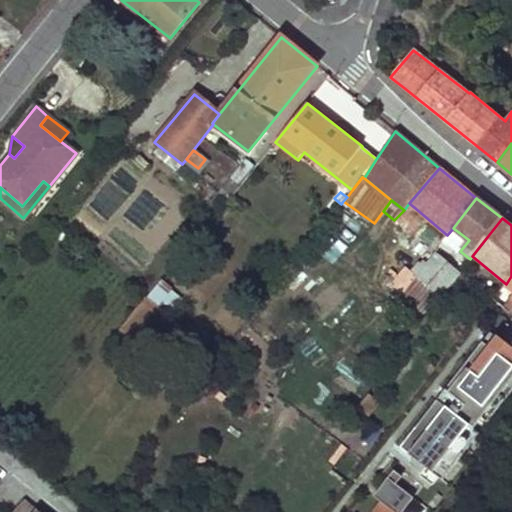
[(436,253),(431,259),(454,278),(459,272),(436,253)]
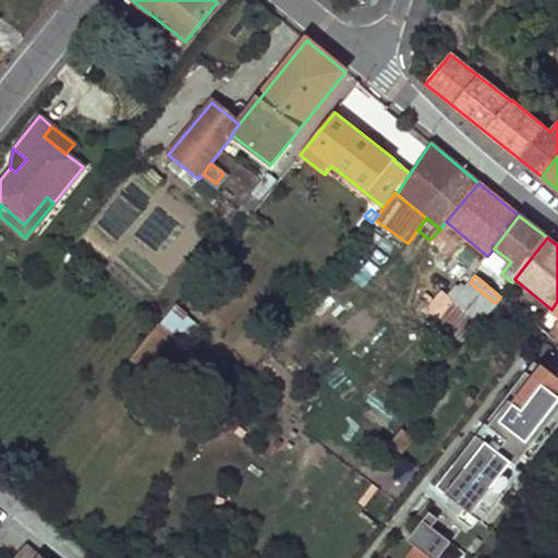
[(447,313),(455,303),(478,323),(495,303),(470,282),(464,289),(456,294),(446,304),(441,308),(447,313)]
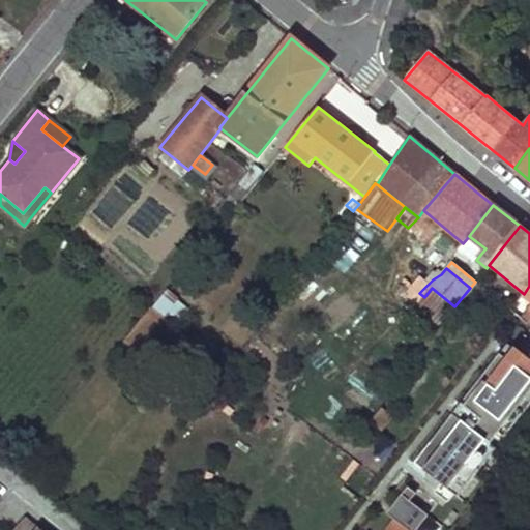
[(423,289),(414,280),(410,285),(419,293),(423,289)]
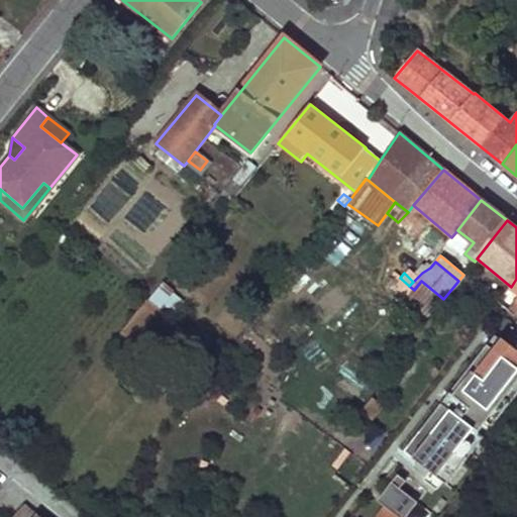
[(510,288),(516,293),(516,297),(508,311),(513,314),(516,316),(516,279),(511,287),(510,288)]
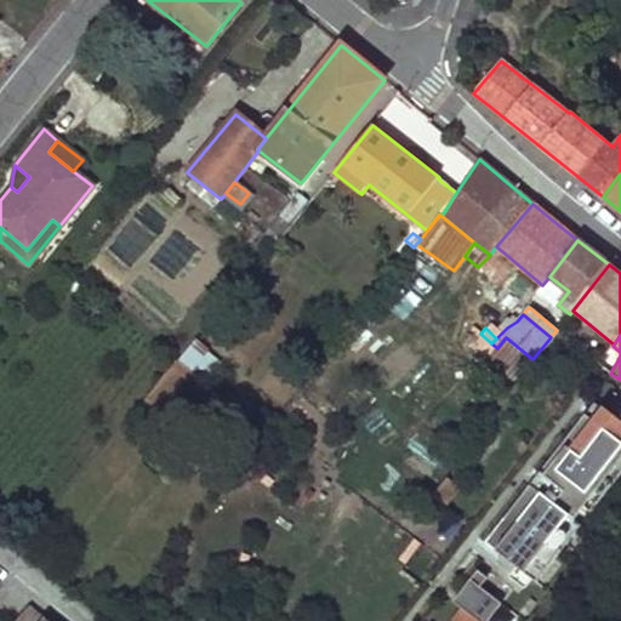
[(533,359),(506,337),(497,348),(488,359),(516,381),(533,359)]
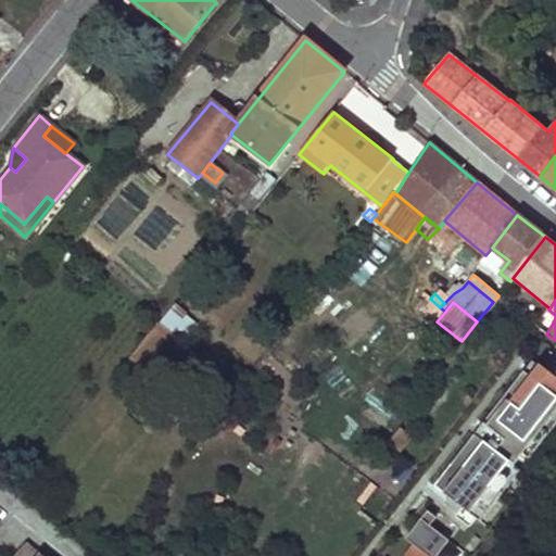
[(175,305),(149,338),(161,348),(176,328),(187,315),(175,305)]
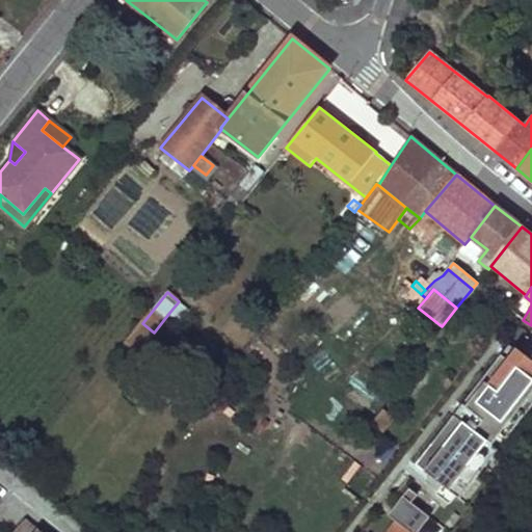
[(179,301),(168,314),(179,322),(189,310),(179,301)]
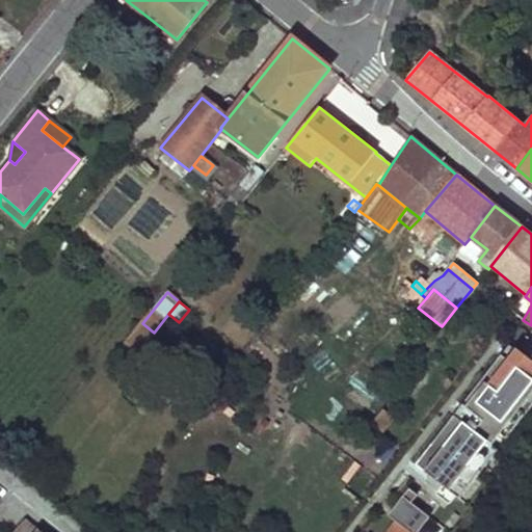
[(125,344),(137,353),(154,333),(142,323),(125,344)]
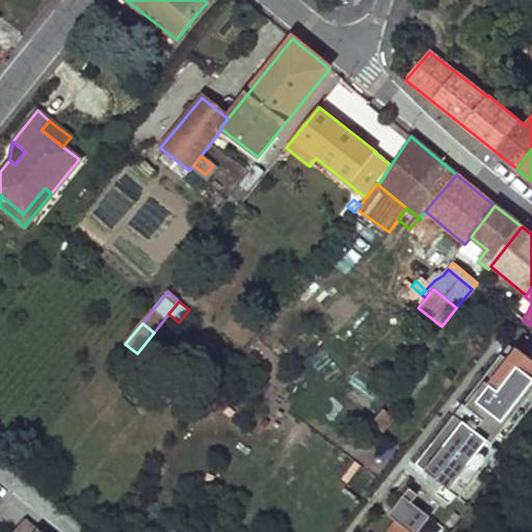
[(531,325),(528,323),(463,403),(466,405),(505,355),(524,370),(527,366),(531,370),(531,393),(500,433),(506,437),(531,405),(531,325)]
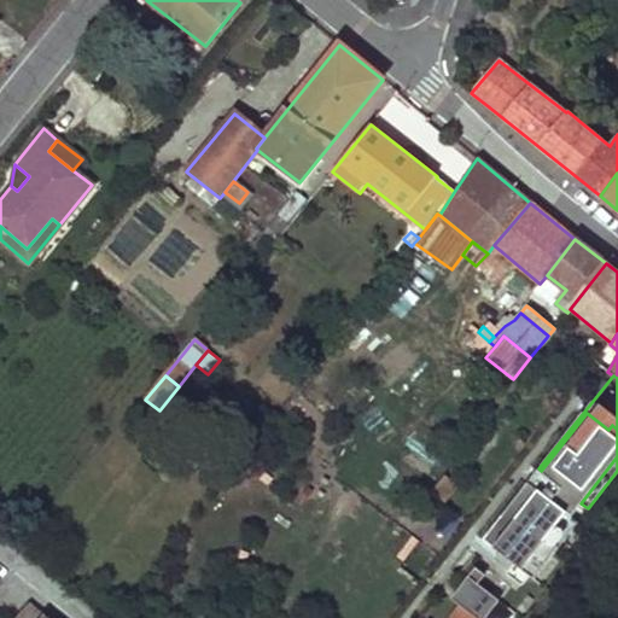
[(608,430),(587,413),(541,471),(581,503),(617,456),(617,430),(612,425),(608,430)]
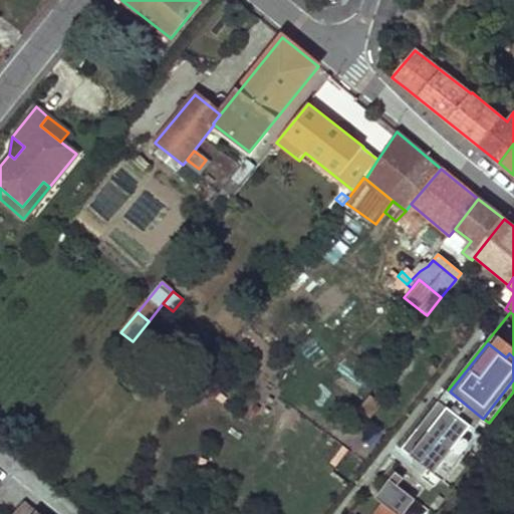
[(450,392),(448,390),(440,400),(481,433),(489,423),(483,419),(450,392)]
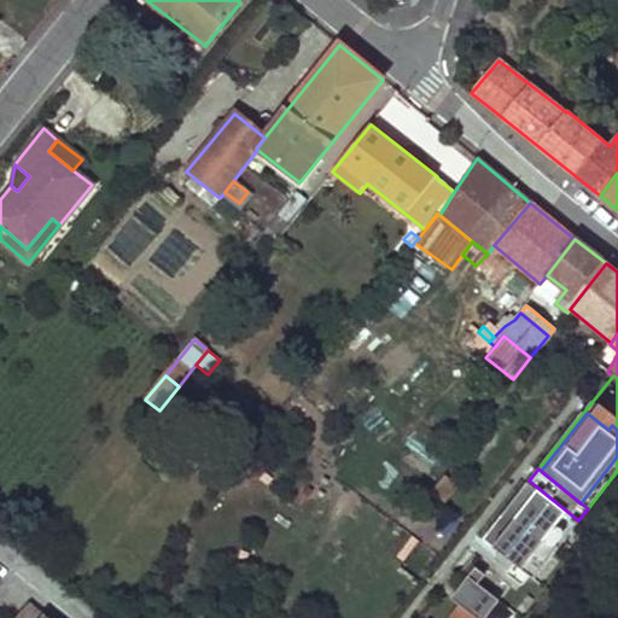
[(435,491),(447,501),(458,488),(445,477),(435,491)]
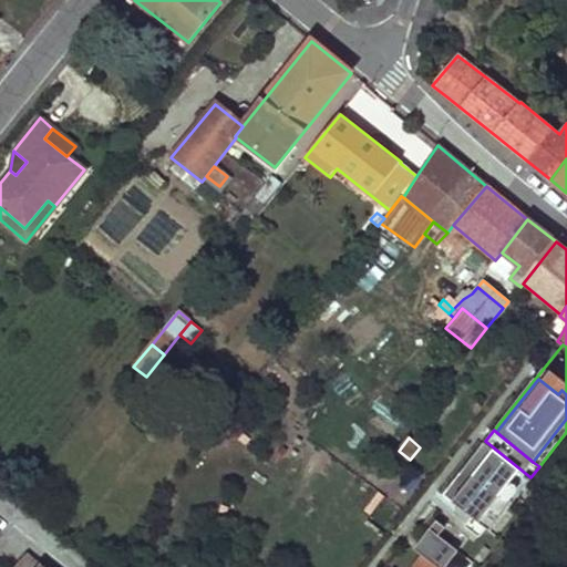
[(531,477),(485,441),(443,493),(490,529),(531,477)]
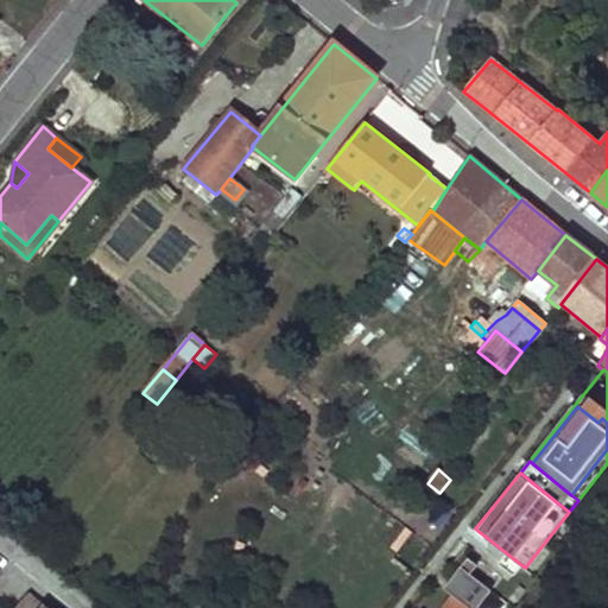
[(578,529),(564,549),(574,556),(588,536),(578,529)]
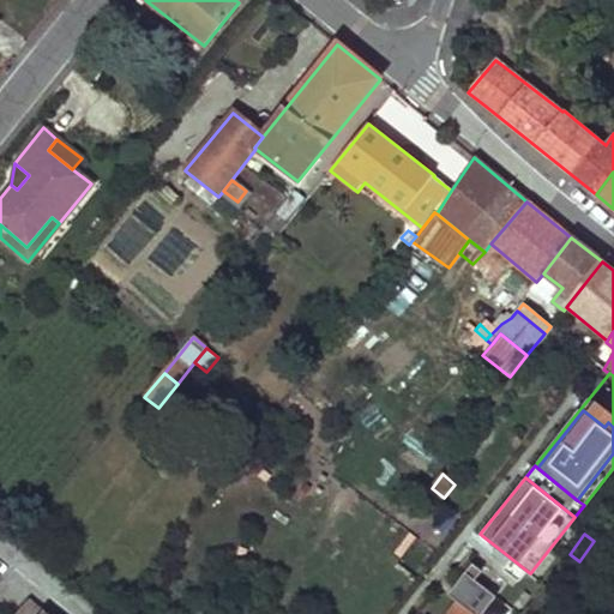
[(482,569),(473,560),(453,584),(464,593),(458,600),(445,613),(480,613),(497,594),(476,577),(482,569)]
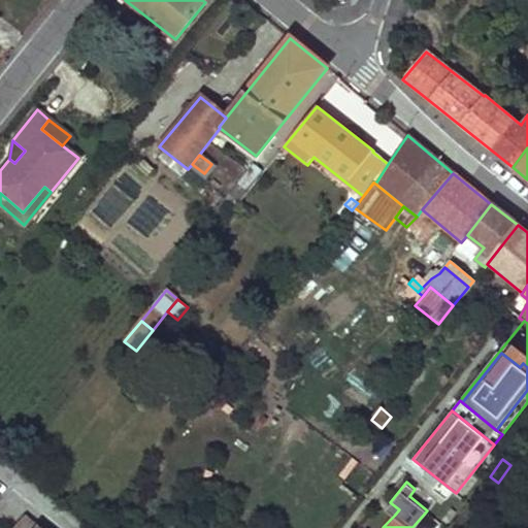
[(394,516),(399,509),(390,502),(385,508),(394,516)]
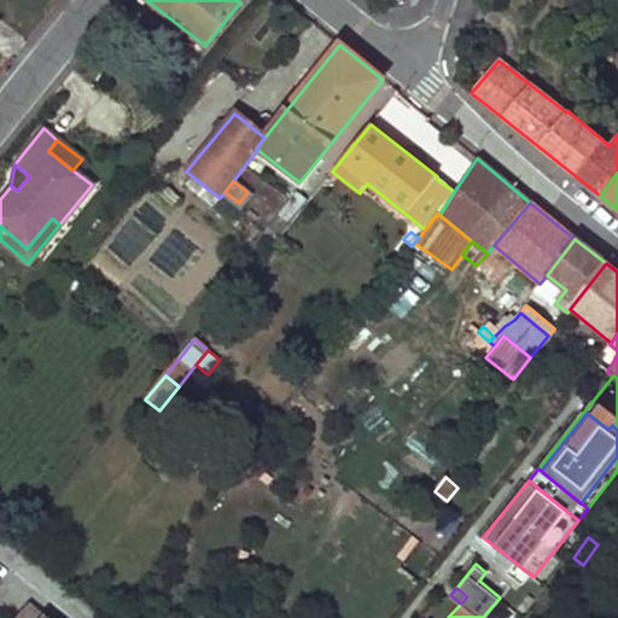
[(41,617),(27,606),(16,617),(41,617)]
